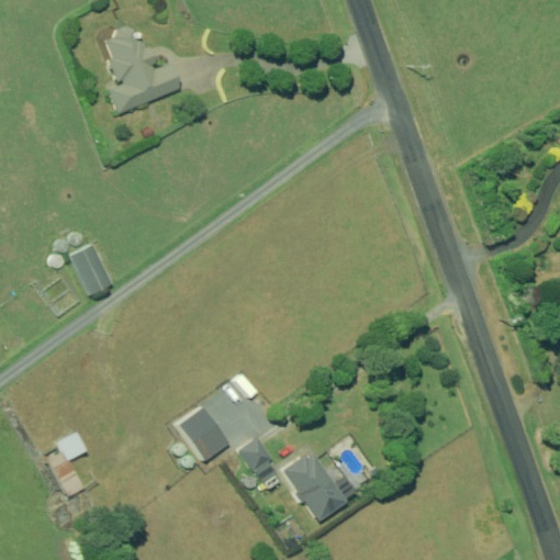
[(111,89),(120,112),(180,87),(171,64),(154,71),(152,66),(158,63),(152,46),(146,47),(141,34),(136,36),(131,23),(113,31),(116,36),(109,40),(115,57),(109,59),(116,79),(122,77),(125,84),(111,89)]
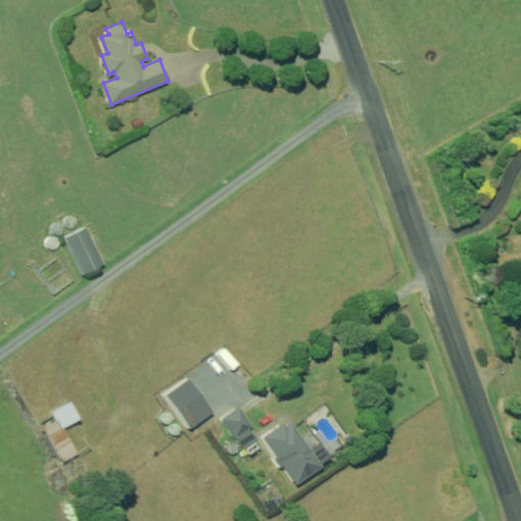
[(105,263),(88,228),(65,239),(84,274),(105,263)]
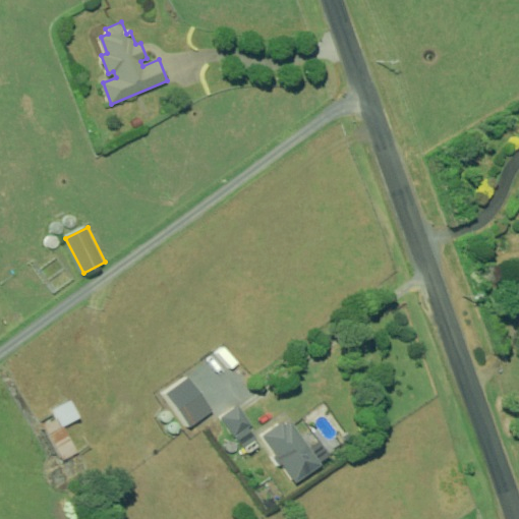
[(214,408),(191,377),(167,394),(190,425),(214,408)]
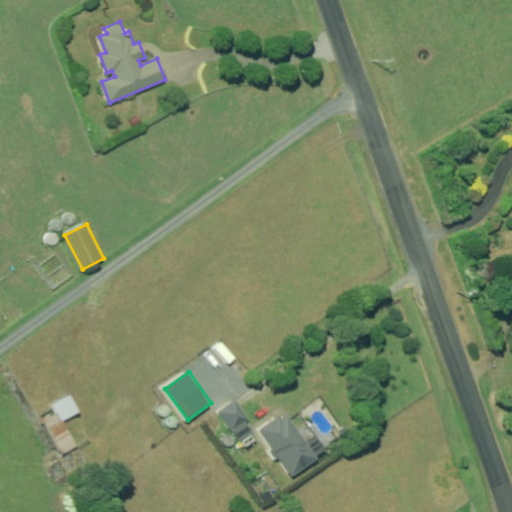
[(79,411),(69,394),(52,404),(56,411),(43,419),(62,453),(77,445),(63,420),(79,411)]
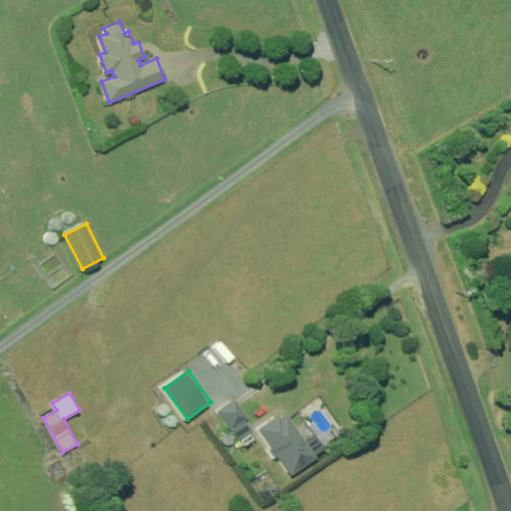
[(254,429),(234,400),(218,412),(238,440),(254,429)]
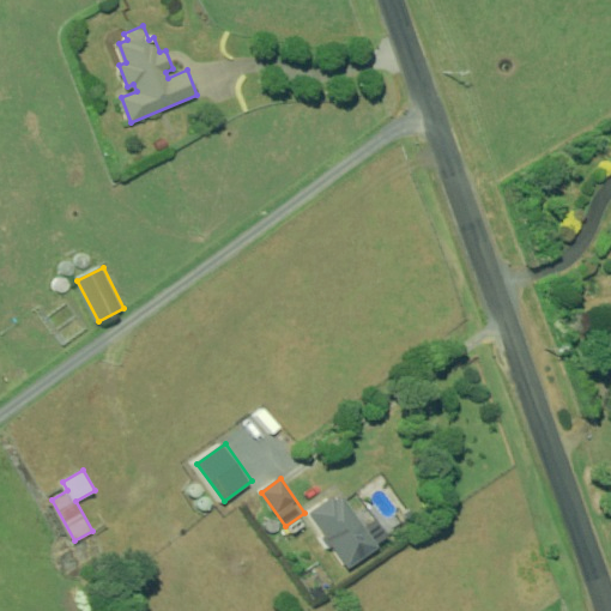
[(376,546),(340,492),(309,513),(324,534),(320,537),(327,548),(331,545),(345,567),(376,546)]
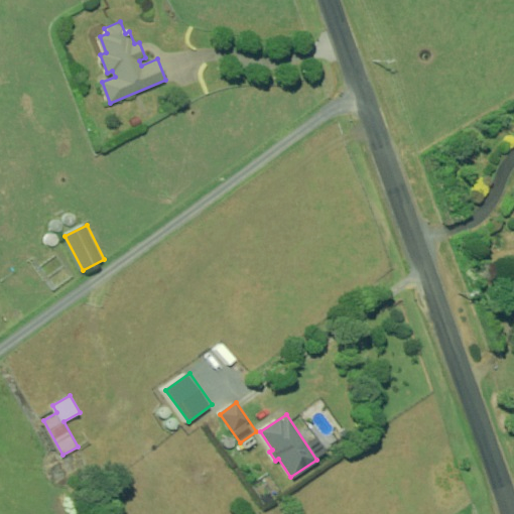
All buildings are outlined.
